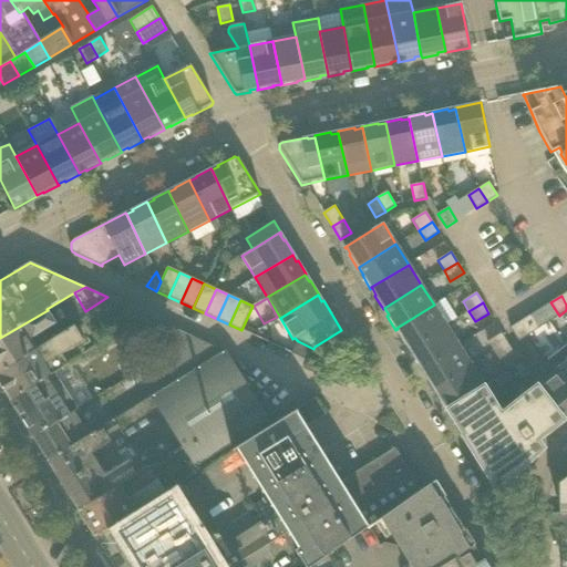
[(446,326),(434,305),(397,328),(398,329),(401,334),(400,336),(409,350),(410,349),(409,348),(446,326)]
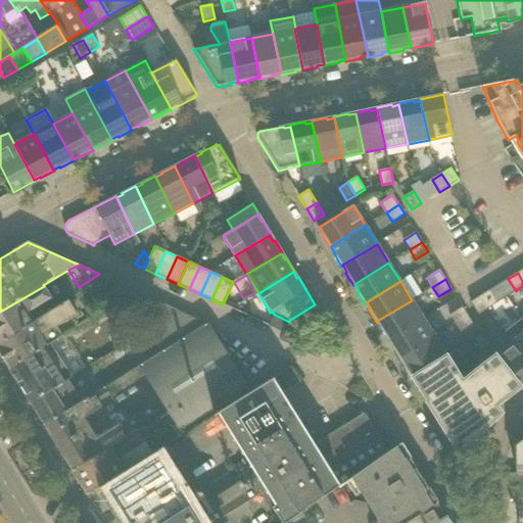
[(120,297),(111,283),(101,289),(109,303),(120,297)]
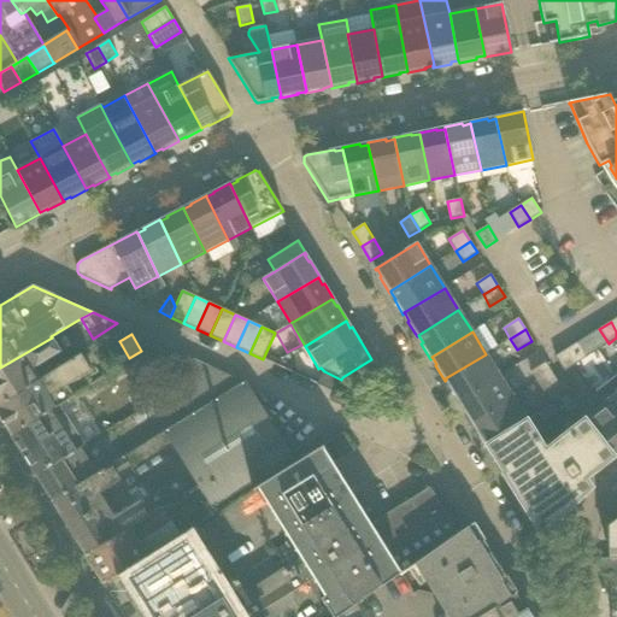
[(52,338),(0,368),(0,404),(51,372),(51,371),(52,368),(48,363),(45,360),(60,351),(52,338)]
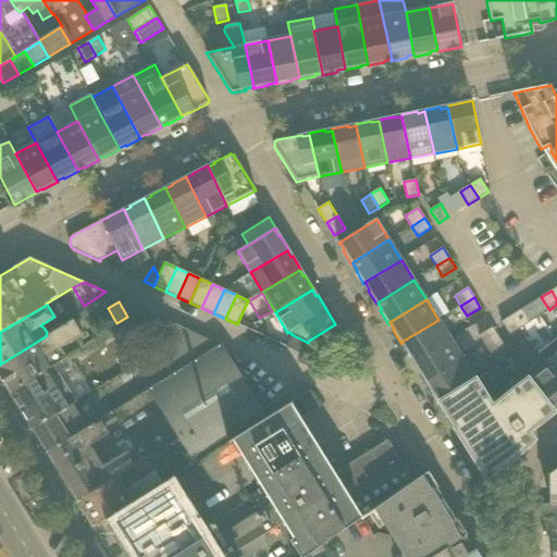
[(511,316),(519,329),(530,323),(521,309),(511,316)]
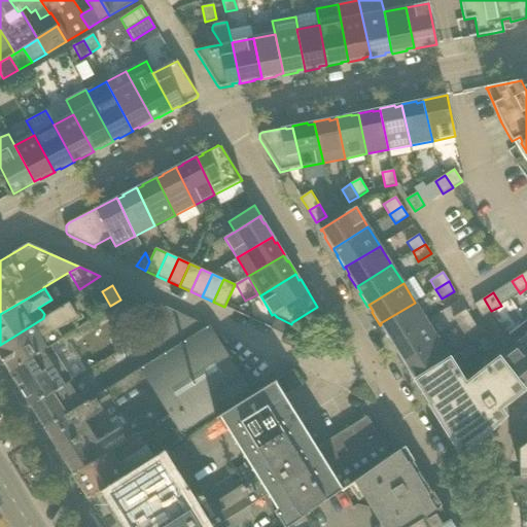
[(482,317),(491,311),(484,299),(475,305),(482,317)]
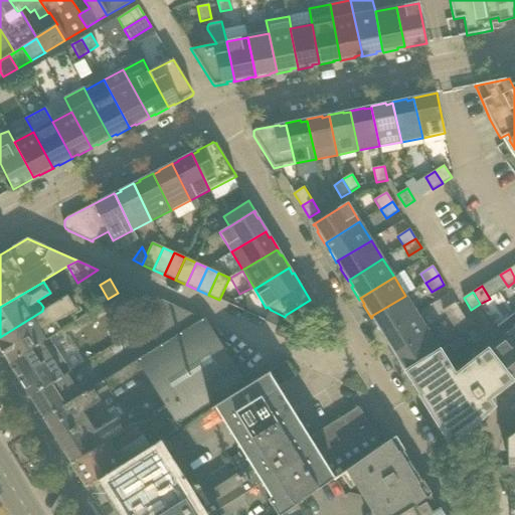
[(0,337),(0,348),(8,362),(49,337),(49,336),(60,330),(60,326),(59,323),(55,322),(75,309),(66,295),(42,310),(42,311),(0,337)]
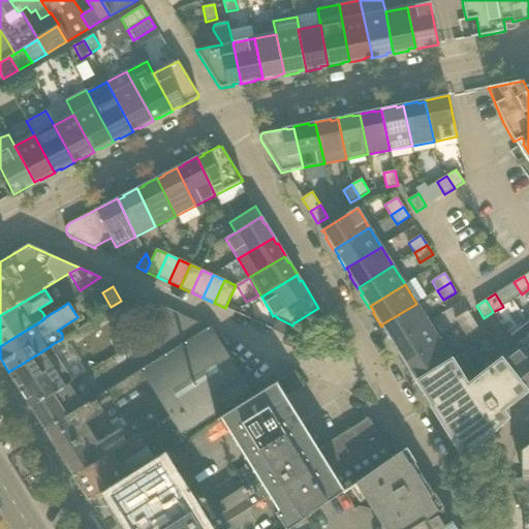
[(381,324),(382,325),(385,332),(384,333),(393,345),(394,344),(428,322),(416,304),(381,324)]
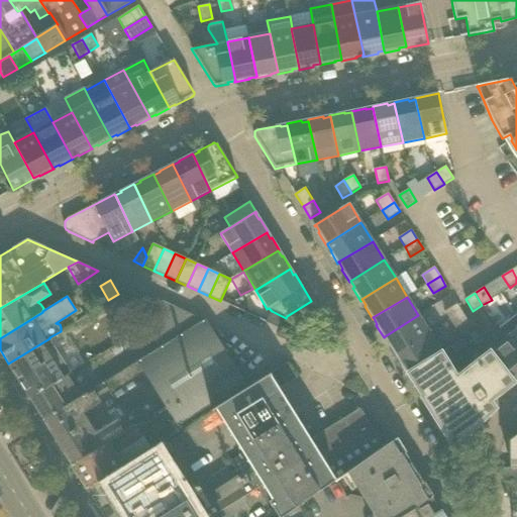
[(450,321),(462,313),(457,304),(444,311),(450,321)]
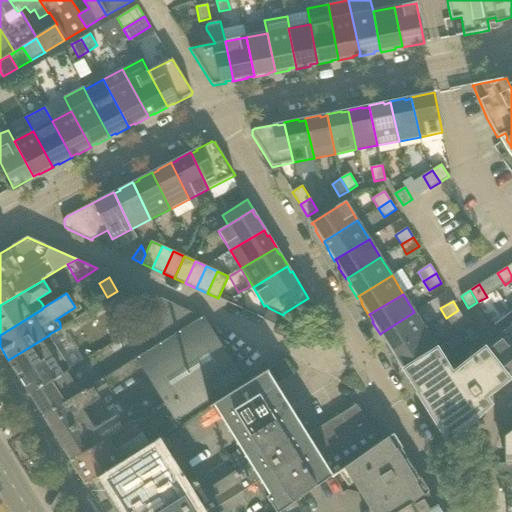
[(170,337),(202,317),(175,304),(157,316),(170,337)]
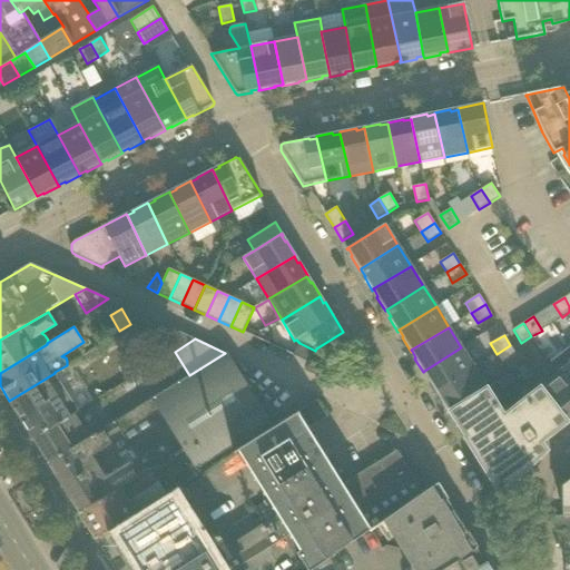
[(315,351),(300,343),(298,343),(293,355),(310,363),(315,351)]
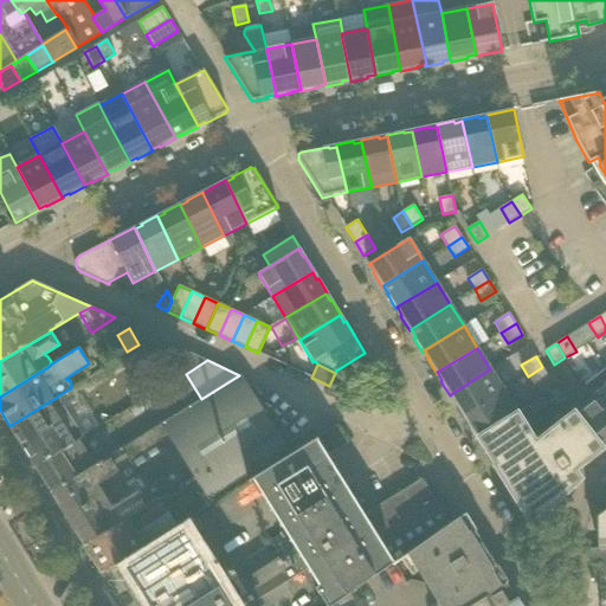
[(549,378),(542,367),(528,376),(535,387),(549,378)]
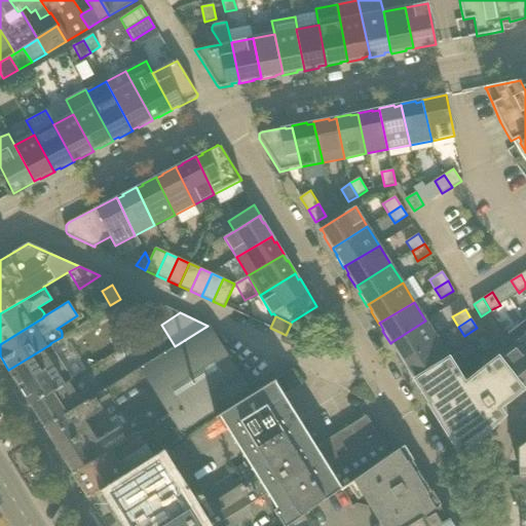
[(404,362),(438,339),(425,321),(391,342),(396,348),(395,349),(402,363),(404,362)]
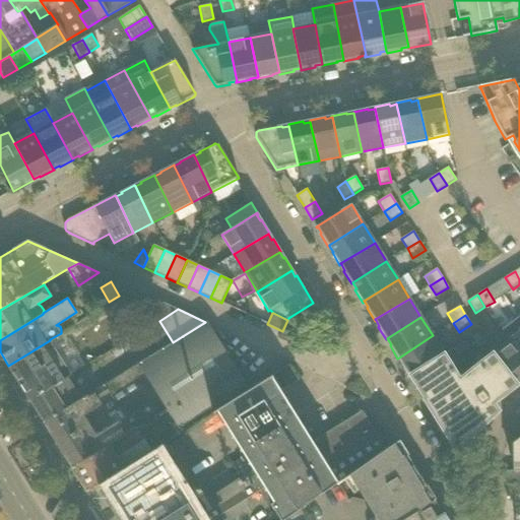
[(519,318),(502,331),(509,340),(519,353),(519,318)]
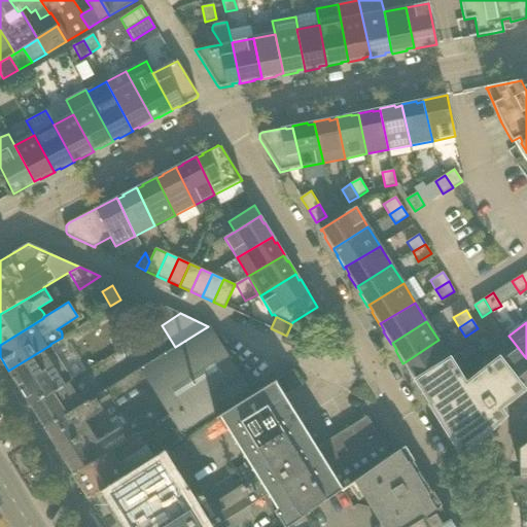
[(169,414),(182,433),(250,391),(208,326),(175,347),(82,407),(81,405),(44,427),(73,473),(138,434),(138,433),(169,414)]
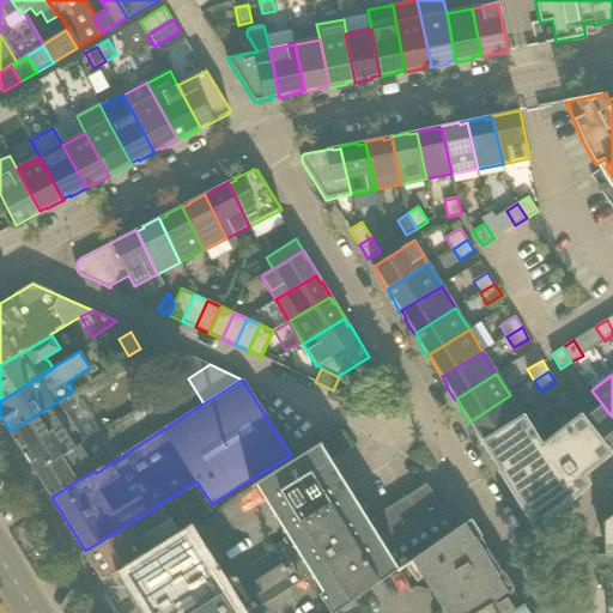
[(571,405),(563,393),(556,398),(564,410),(571,405)]
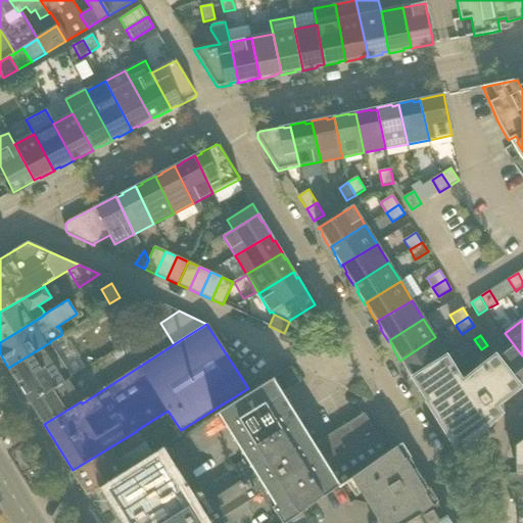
[(446,357),(435,337),(401,360),(405,366),(403,366),(412,379),(446,357)]
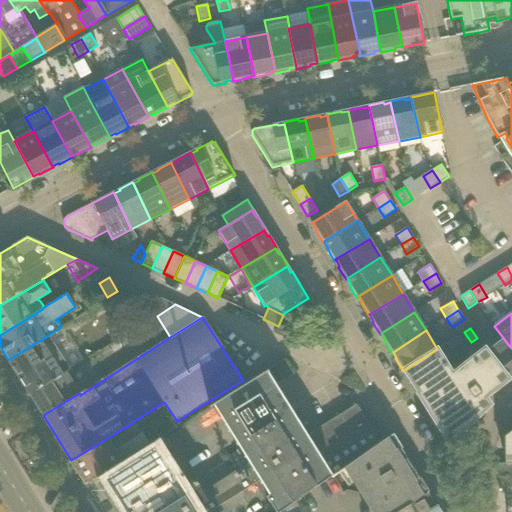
[(29,393),(65,371),(65,370),(70,368),(49,335),(8,360),(29,393)]
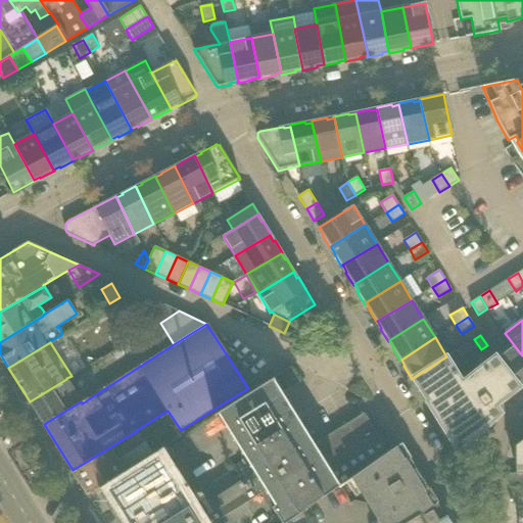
[(522,355),(512,342),(494,355),(520,388),(522,386),(522,355)]
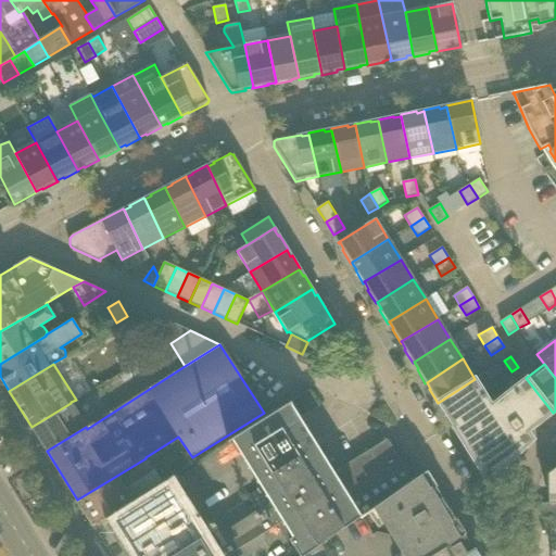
[(487,371),(491,378),(502,371),(497,365),(487,371)]
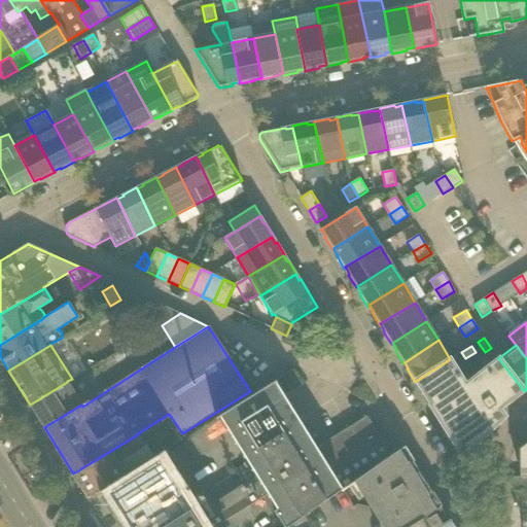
[(498,358),(473,378),(465,384),(450,359),(415,382),(458,453),(459,454),(460,454),(461,455),(462,455),(464,455),(465,455),(466,454),(505,417),(500,411),(524,391),(498,358)]
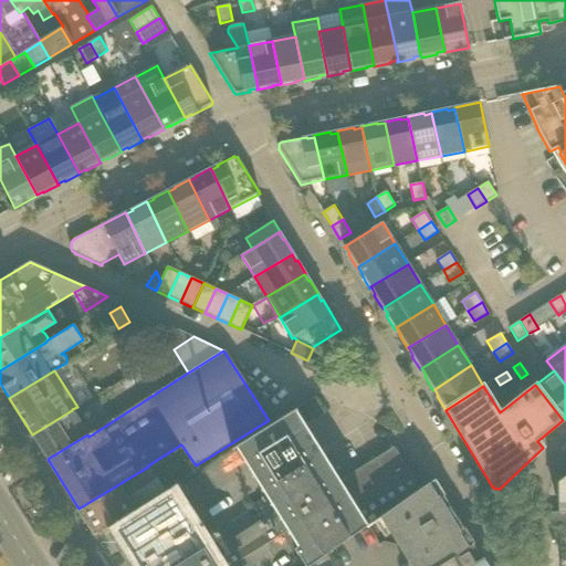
[(314,398),(303,405),(312,421),(324,413),(314,398)]
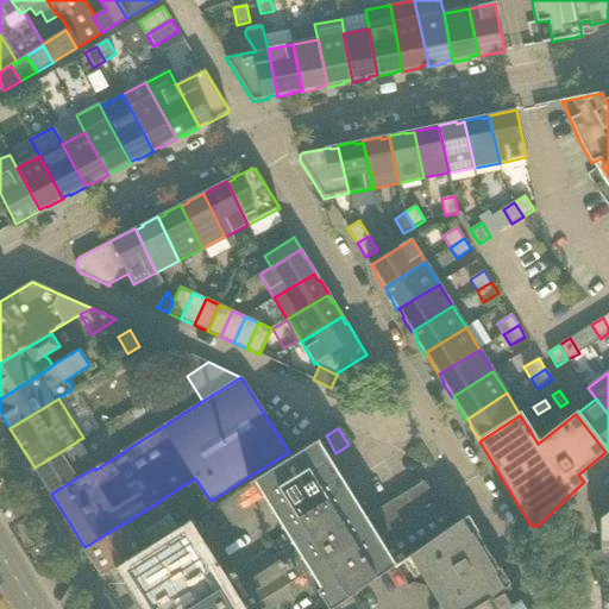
[(94,468),(85,452),(77,441),(35,468),(51,494),(94,468)]
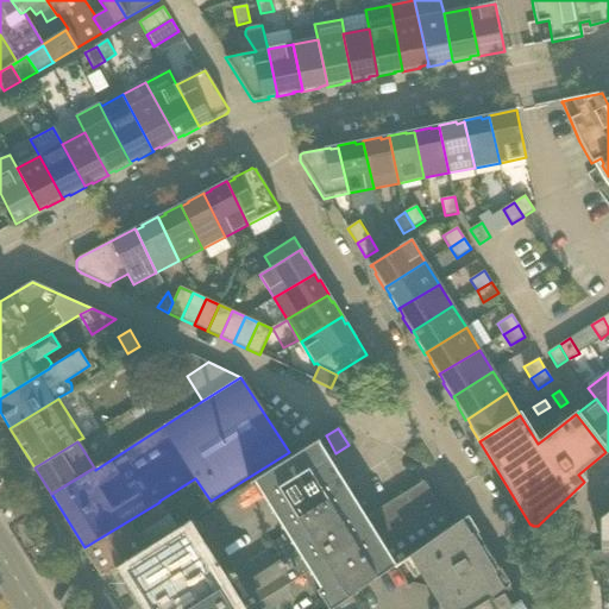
[(316,441),(255,481),(271,508),(288,535),(303,562),(308,571),(319,588),(316,590),(327,608),(331,608),(397,564),(410,556),(413,554),(412,553),(439,535),(452,526),(425,481),(364,519),(357,508),(350,497),(341,483),(333,470),(316,441)]
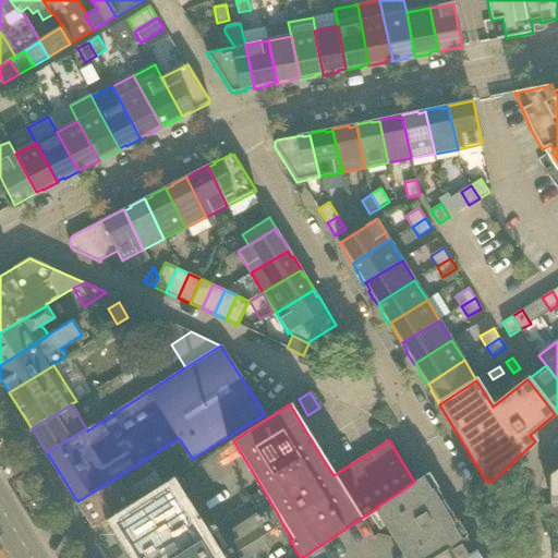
[(77,501),(94,528),(105,521),(132,504),(162,485),(154,472),(146,460),(77,501)]
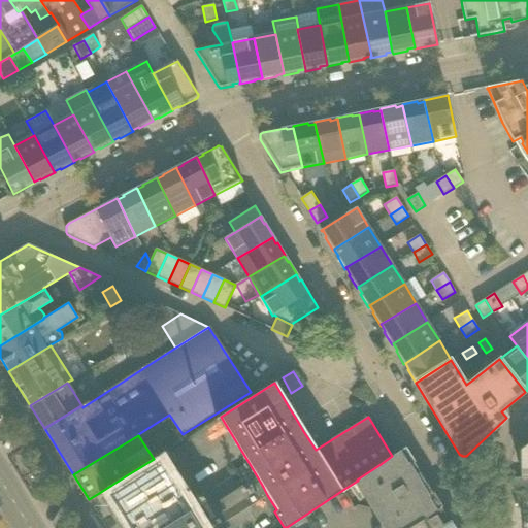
[(392,456),(381,464),(357,480),(358,481),(366,495),(384,527),(408,527),(441,507),(442,507),(433,493),(432,494),(414,463),(415,462),(405,448),(404,449),(404,448),(392,456)]
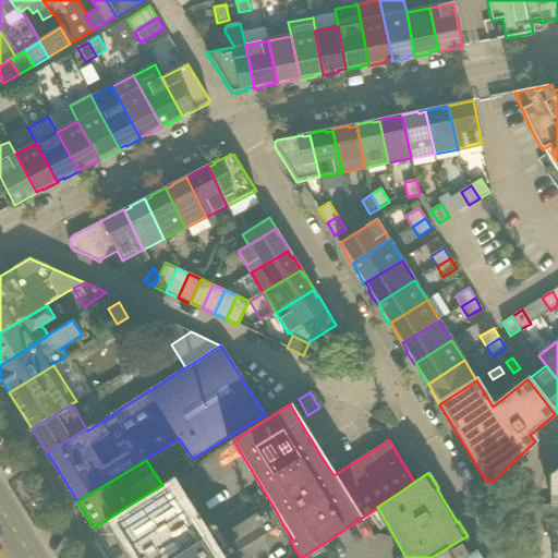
[(211,557),(167,482),(162,485),(132,504),(105,521),(106,522),(107,522),(129,557),(211,557)]
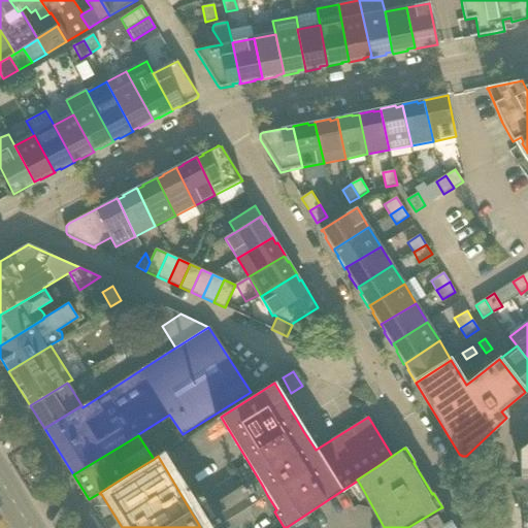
[(527,477),(522,477),(514,479),(515,492),(527,491),(527,477)]
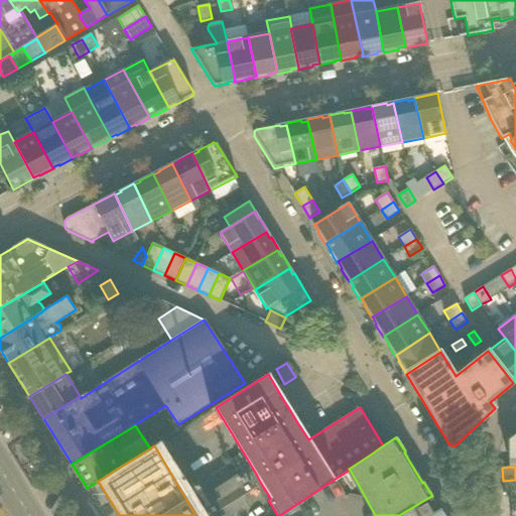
[(431,496),(399,515),(444,515),(440,509),(439,510),(431,496)]
